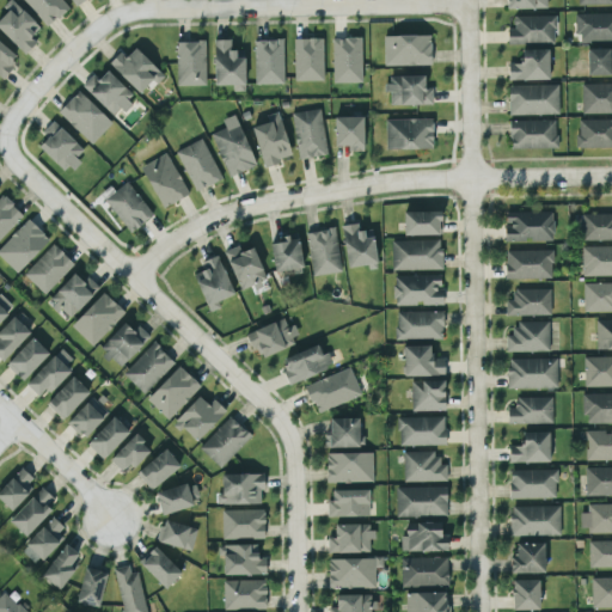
[(7,11),(0,18),(0,30),(24,54),(36,42),(30,37),(40,28),(11,0),(8,0),(2,6),(7,11)]
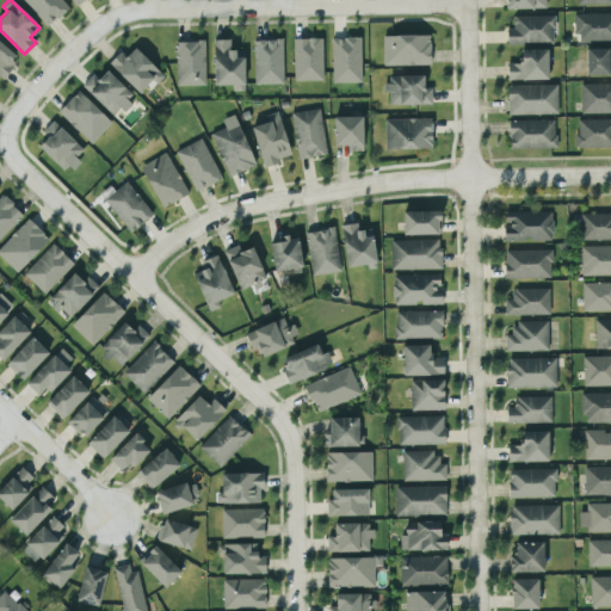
[(25,0),(44,26),(67,11),(60,0),(25,0)]
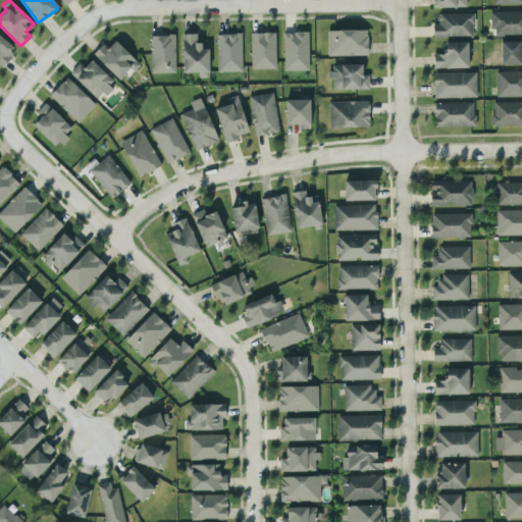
[(431,0),(432,8),(466,7),(466,0),(431,0)]
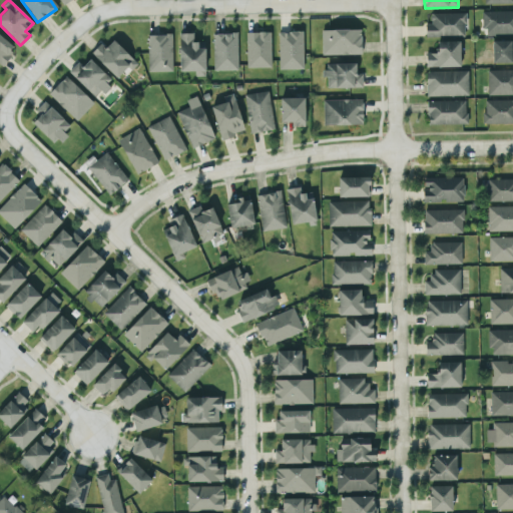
[(512,11),(483,12),(483,35),(512,35),(512,11)]
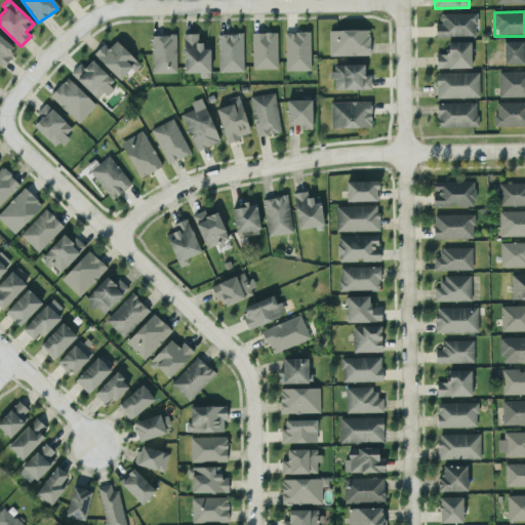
[(435,37),(476,38),(476,14),(440,13),(440,25),(435,25),(435,37)]
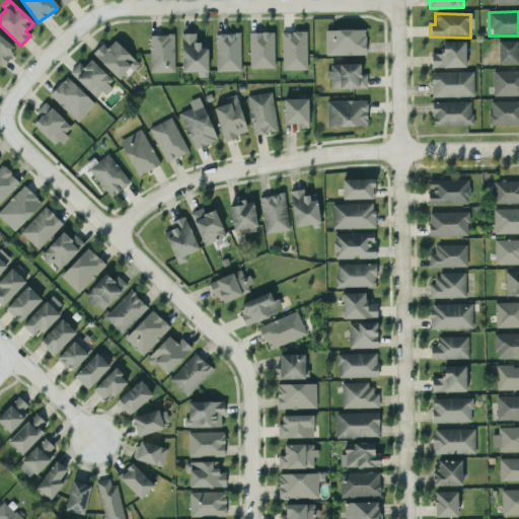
[(325,56),(365,55),(365,29),(325,30),(325,56)]
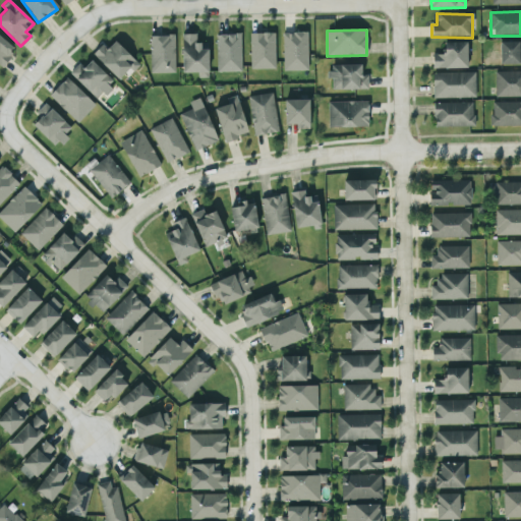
[(308,70),(307,32),(282,33),(283,71),(308,70)]
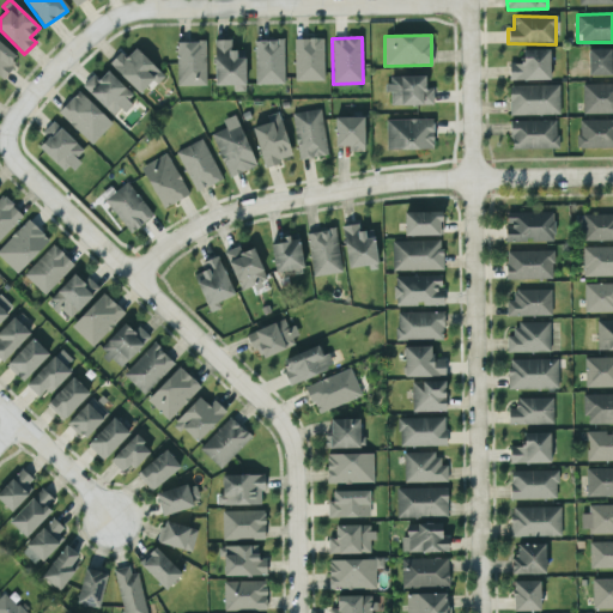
[(323,38),(295,38),(295,82),(323,82),(323,38)]
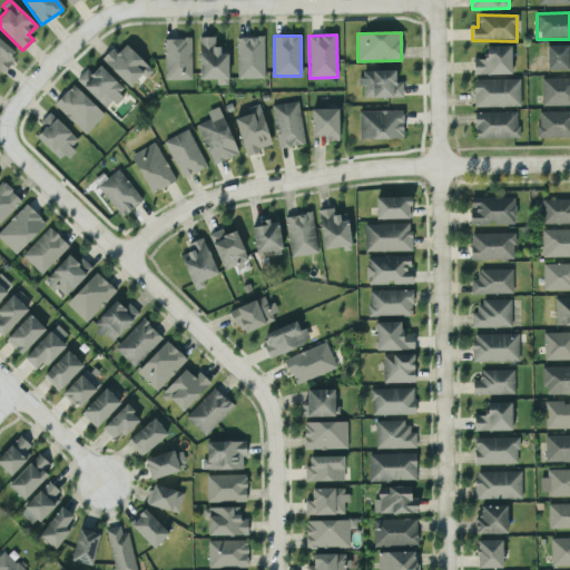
[(227,85),(227,47),(214,47),(214,37),(198,37),(199,79),(217,79),(217,86),(227,85)]
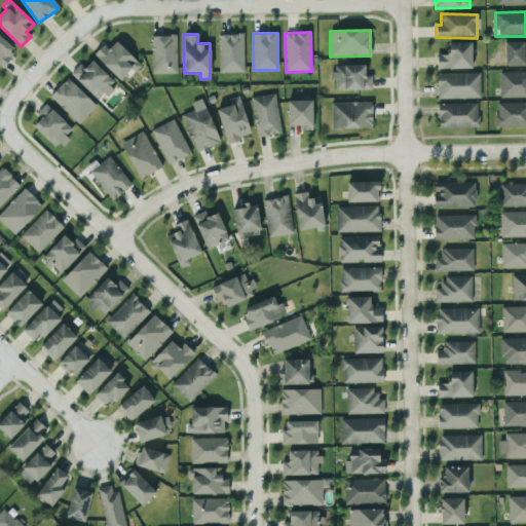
[(218,35),(219,73),(243,72),(243,34),(218,35)]
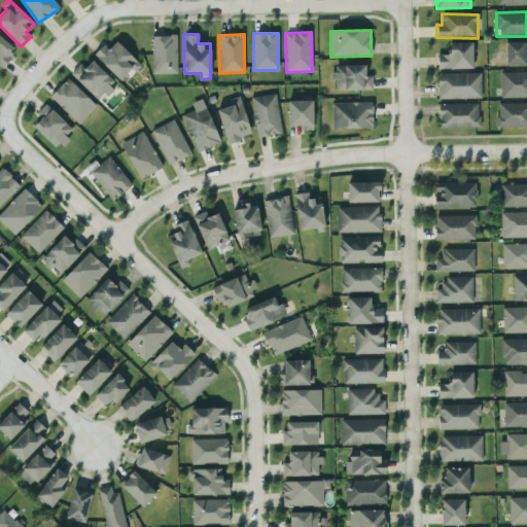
[(177,36),(152,36),(151,73),(176,74),(177,36)]
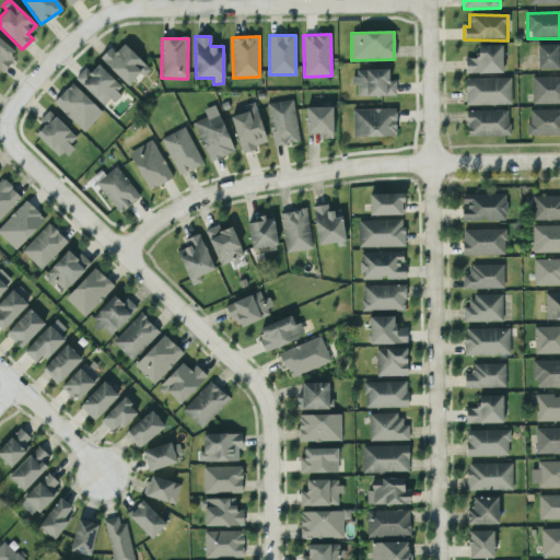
[(109,47),(98,58),(129,86),(148,67),(123,44),(115,53),(109,47)]
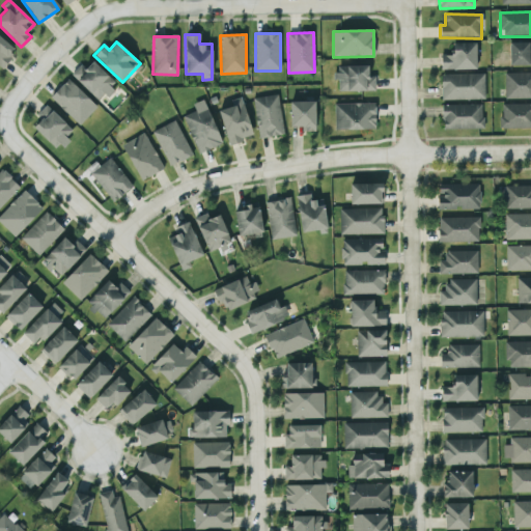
[(530,42),(509,43),(509,66),(530,65),(530,42)]
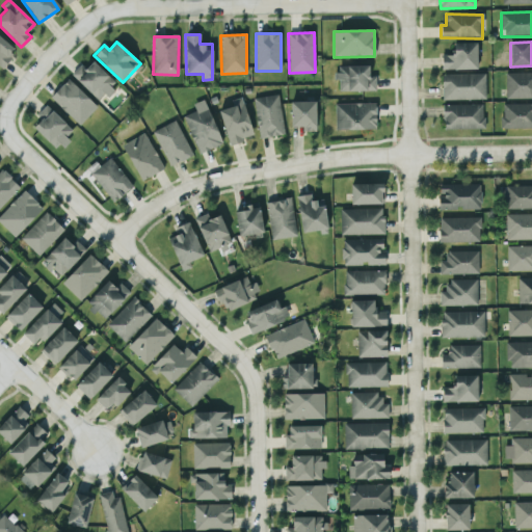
[(477,44),(452,43),(452,55),(442,55),(442,70),(476,70),(477,44)]
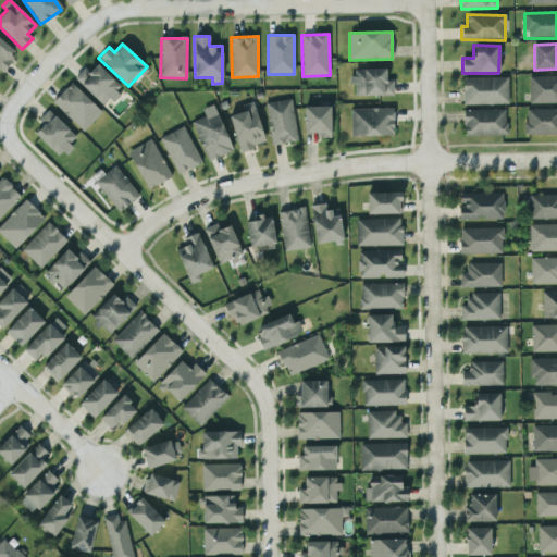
[(104,107),(122,88),(97,64),(89,72),(84,67),(74,78),(104,107)]
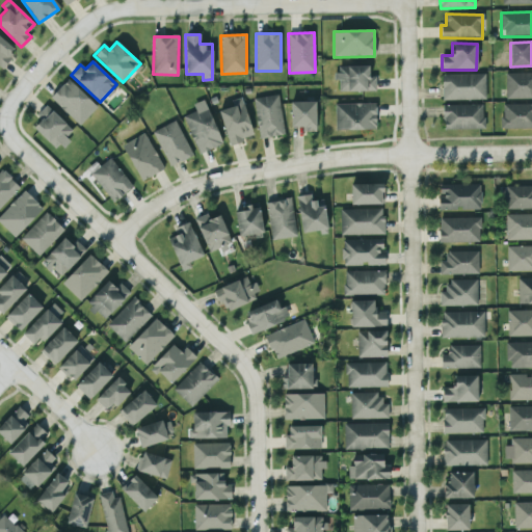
[(369,65),(337,67),(338,91),(376,90),(375,76),(369,76),(369,65)]
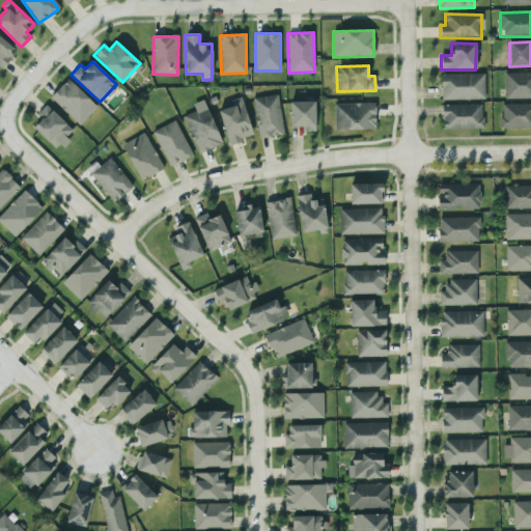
[(505,99),(530,98),(530,72),(504,73),(505,99)]
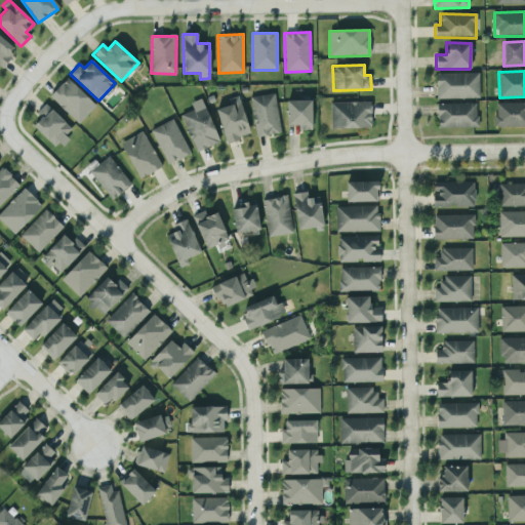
[(436,99),(479,98),(479,73),(436,73),(436,99)]
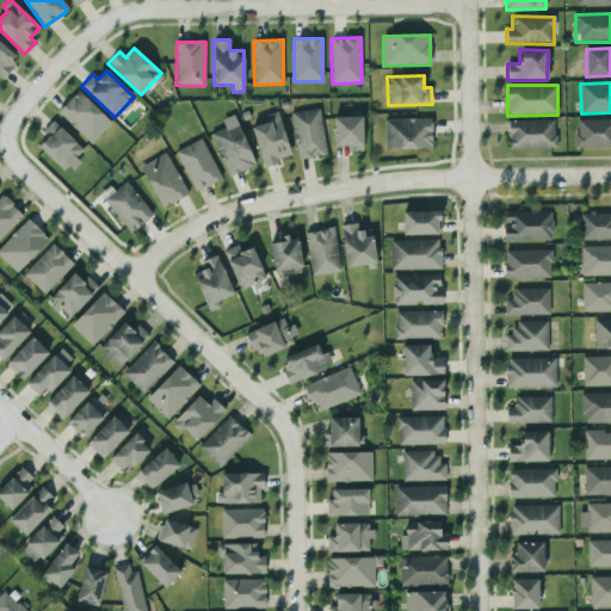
[(111,123),(78,91),(57,112),(91,144),(111,123)]
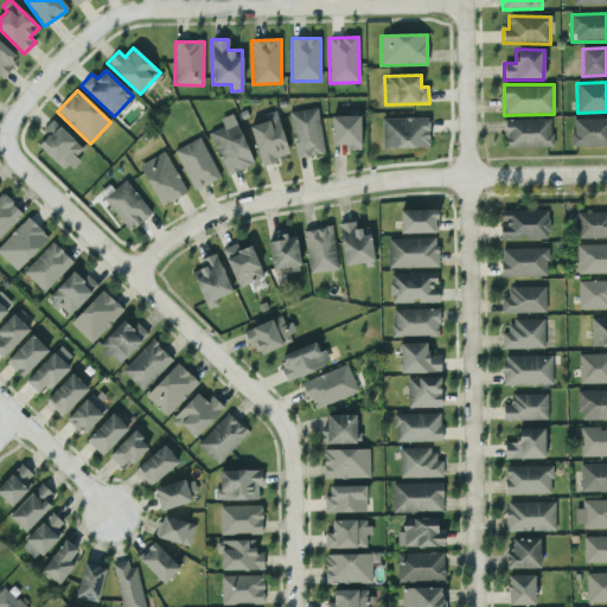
[(324,154),(319,108),(289,112),(294,158),(324,154)]
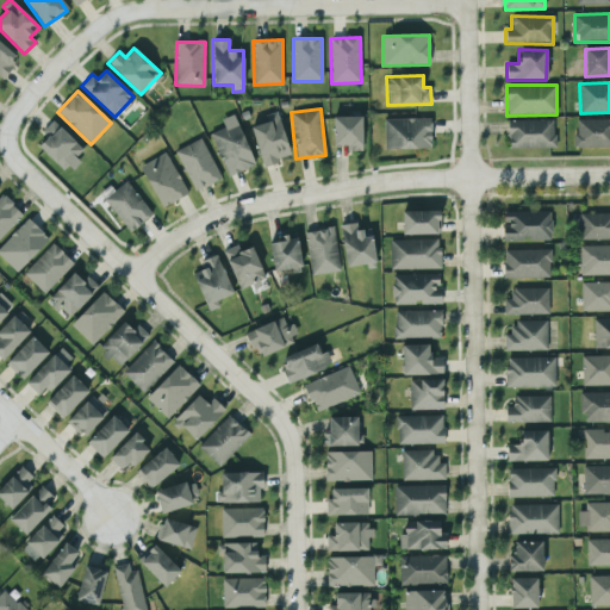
[(263,116),(266,123),(251,126),(262,166),(291,157),(278,112),(263,116)]
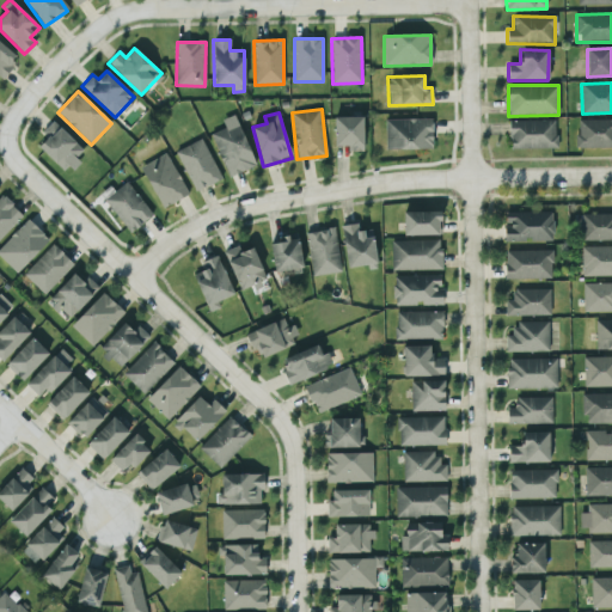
[(334,117),(335,146),(347,146),(347,152),(363,152),(362,117),(334,117)]
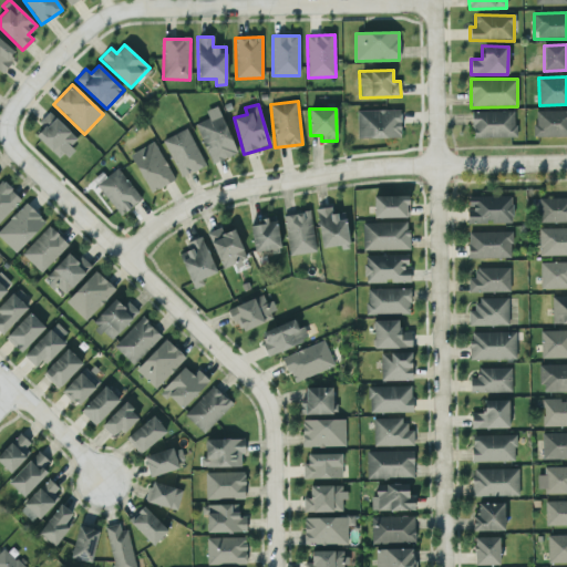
[(358,138),(401,138),(401,110),(357,111),(358,138)]
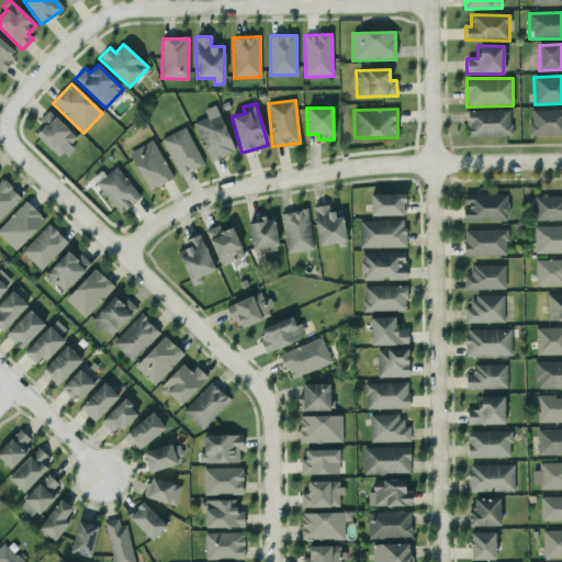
[(561,109),(529,110),(530,135),(561,134),(561,109)]
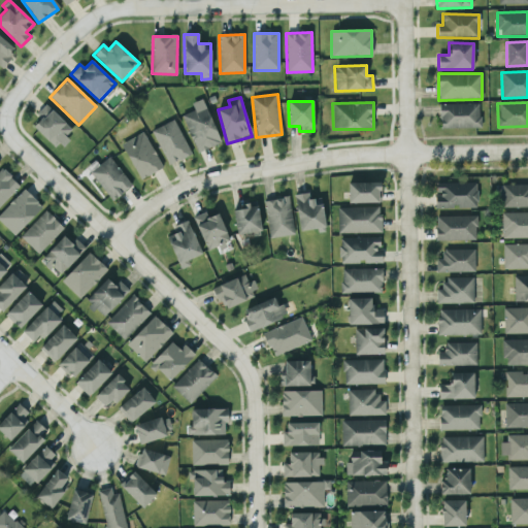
[(439,129),(481,128),(480,103),(438,104),(439,129)]
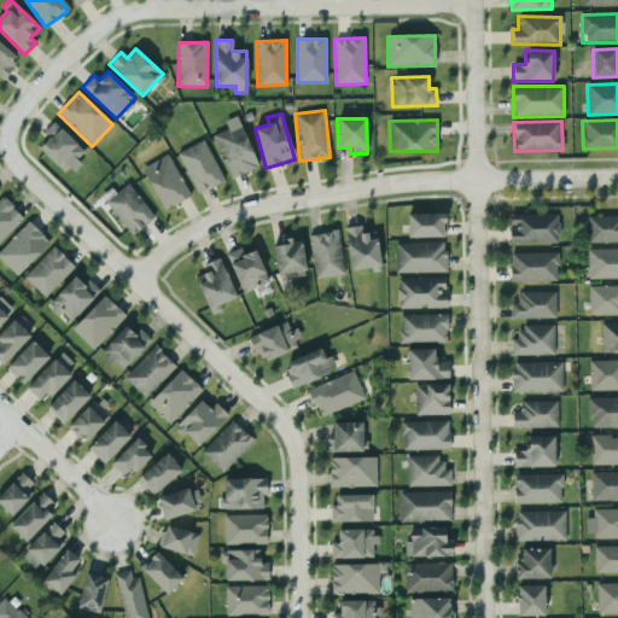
[(39,149),(66,174),(86,153),(53,122),(41,135),(46,140),(39,149)]
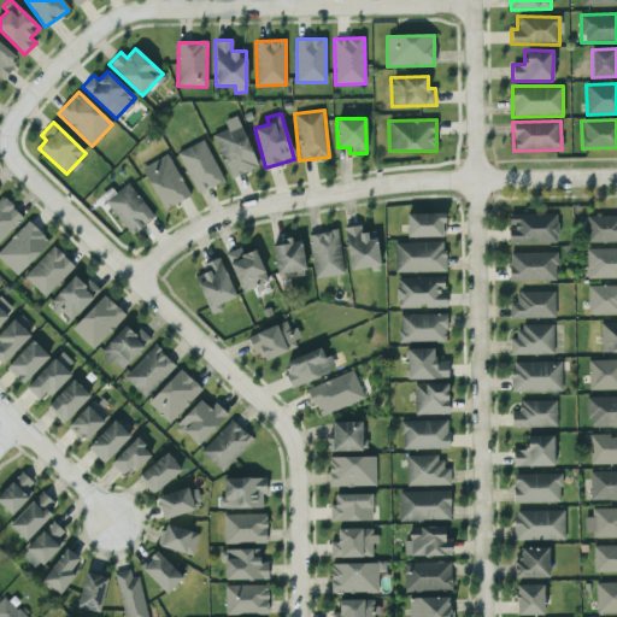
[(212,135),(231,178),(258,166),(240,123),(212,135)]
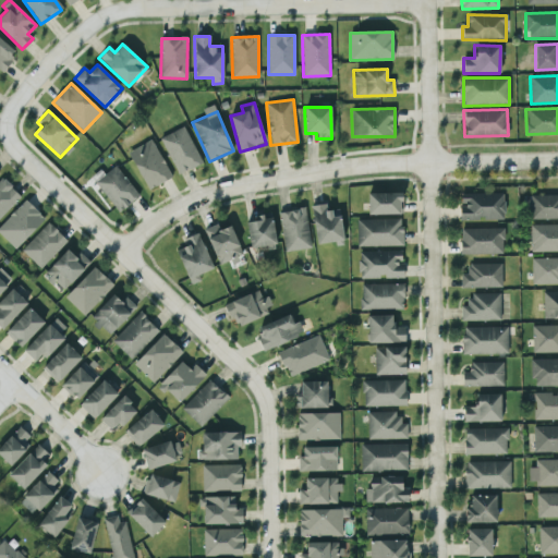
[(161,136),(177,174),(201,165),(185,126),(161,136)]
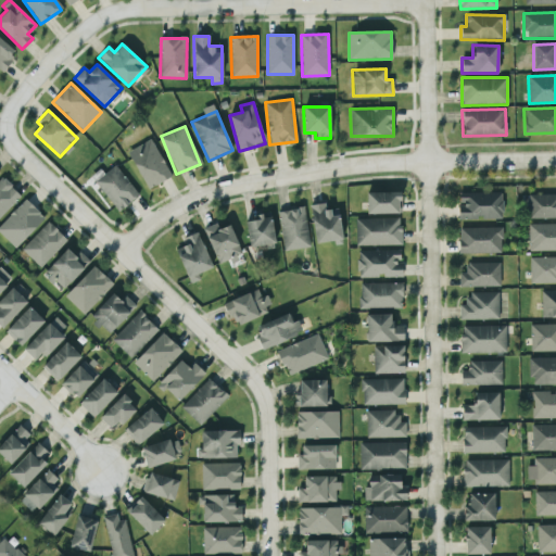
[(127,152),(149,189),(172,176),(151,139),(127,152)]
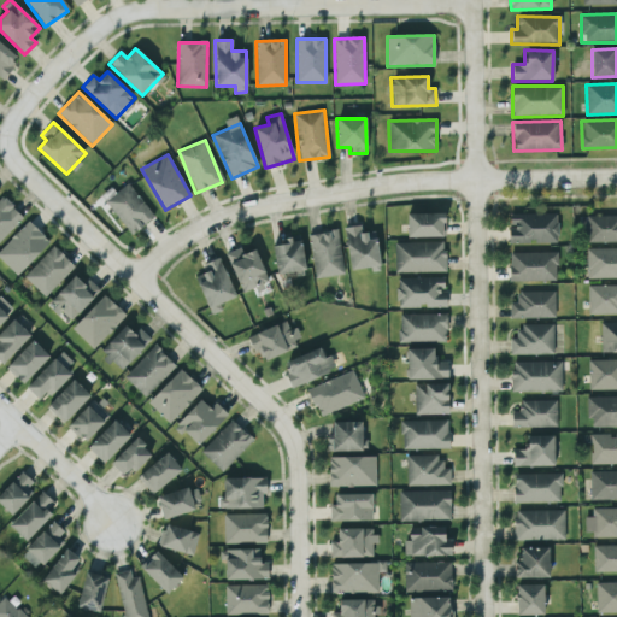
[(104,203),(133,235),(154,216),(127,183),(104,203)]
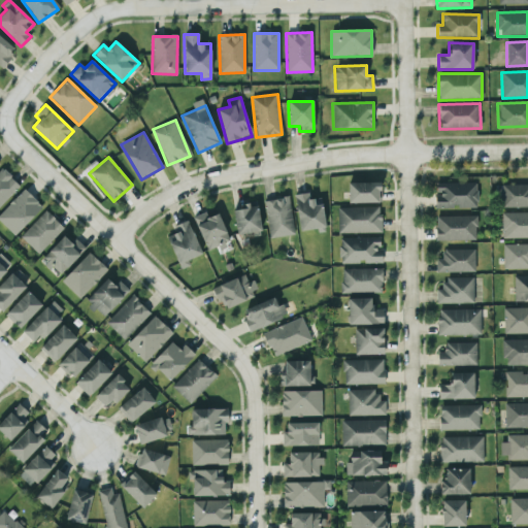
[(349,203),(381,202),(381,183),(348,183),(349,203)]
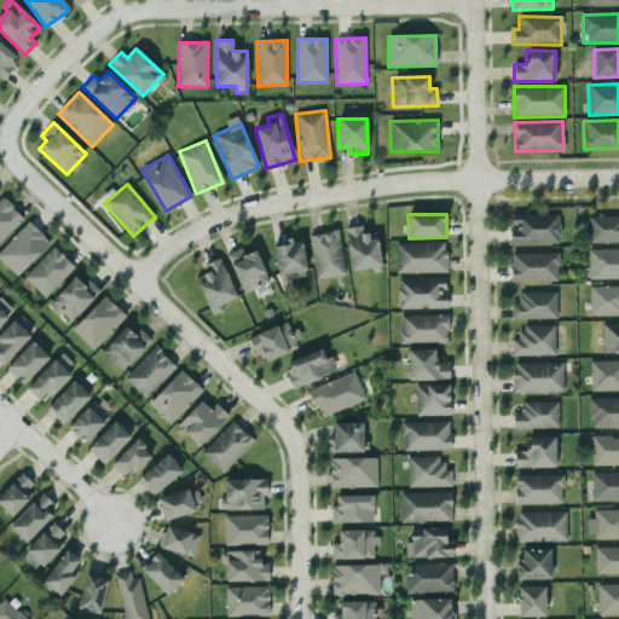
[(510,244),(560,244),(560,214),(510,214),(510,244)]
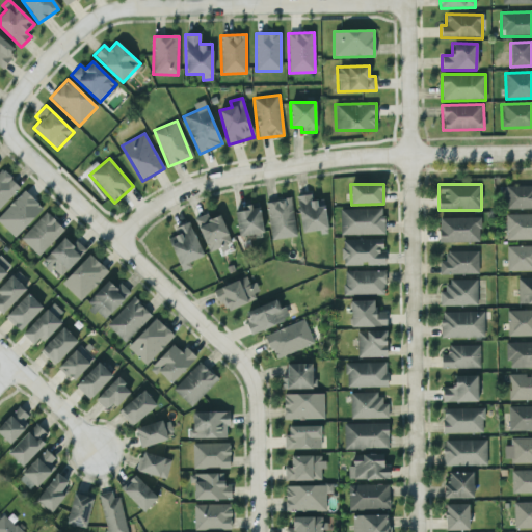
[(531,208),(531,185),(505,186),(505,209),(531,208)]
